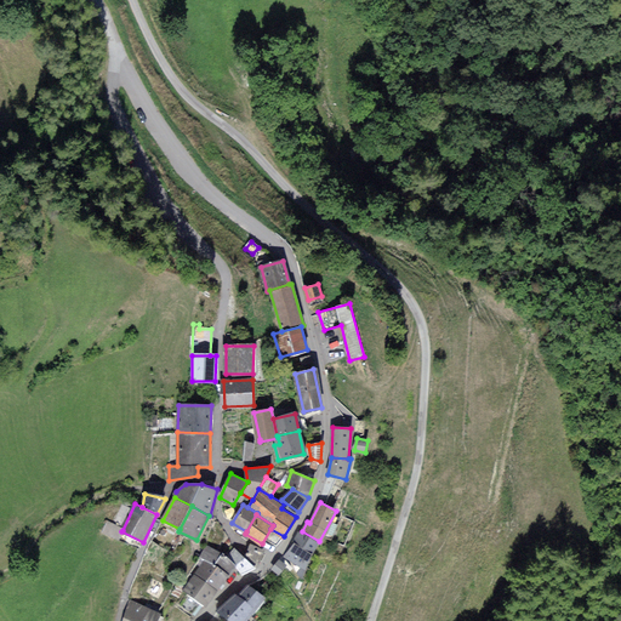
[(294,542),(313,552),(319,541),(302,531),(300,530),(294,541),(294,542)]
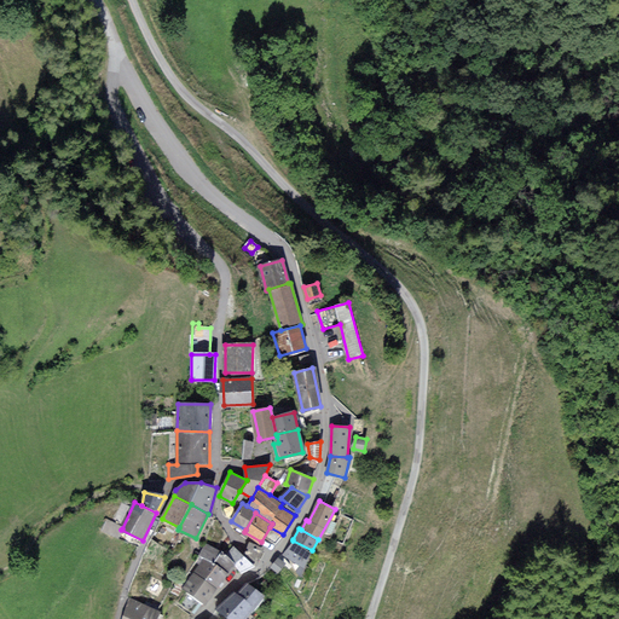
[(304,565),(312,550),(293,541),(284,555),(299,562),(304,565)]
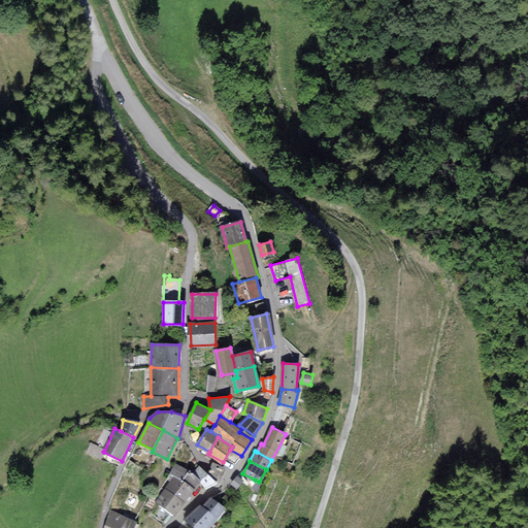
[(172,472),(175,474),(195,488),(201,480),(194,474),(178,463),(172,472)]
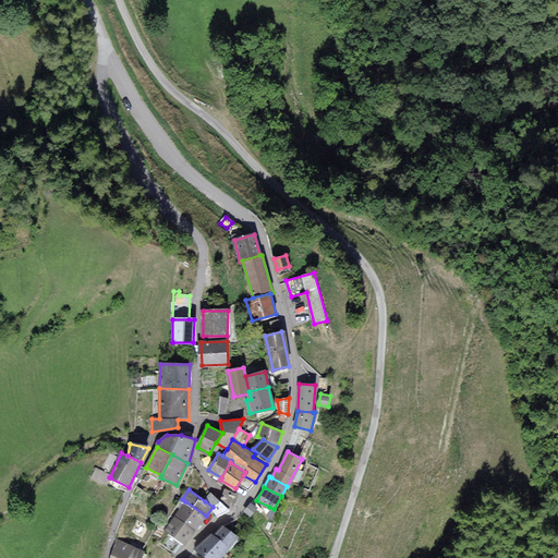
[(237,497),(225,490),(220,501),(229,509),(237,497)]
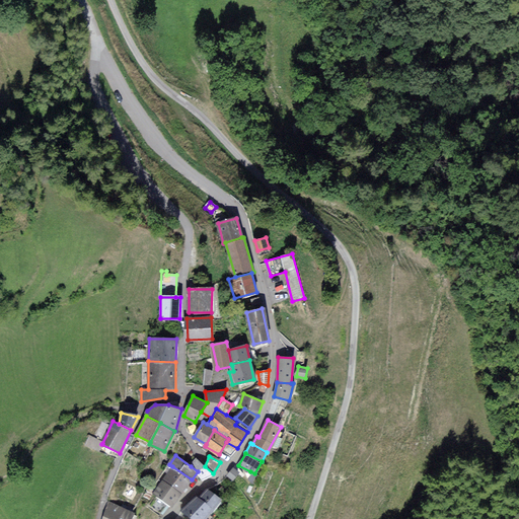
[(191,466),(198,471),(205,477),(213,473),(205,466),(198,459),(191,466)]
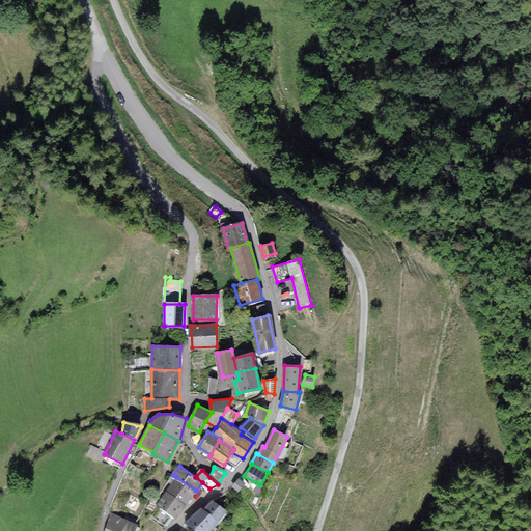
[(193,496),(196,491),(176,477),(167,491),(186,503),(189,505),(194,497),(193,496)]
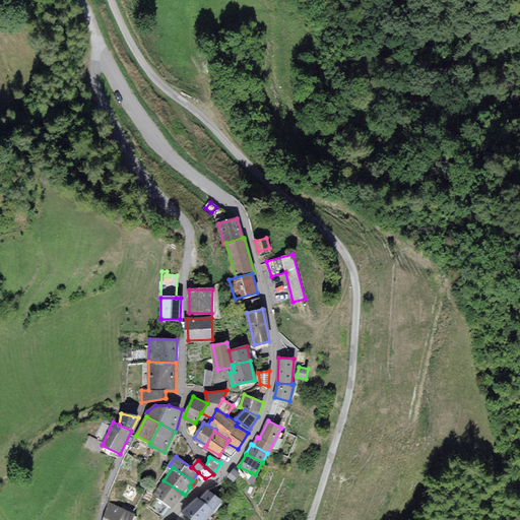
[(239,473),(235,469),(229,475),(234,479),(239,473)]
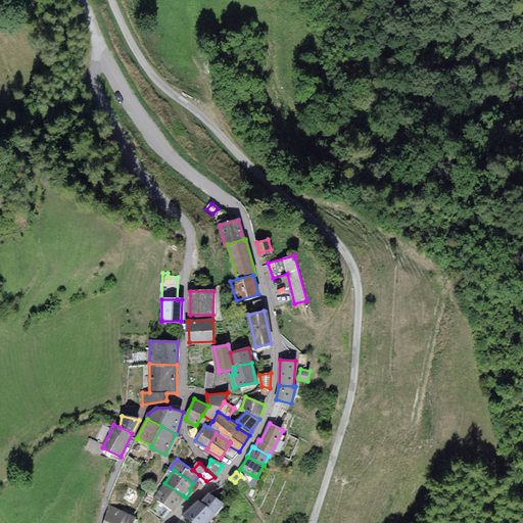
[(164,483),(156,495),(155,496),(174,509),(183,495),(164,483)]
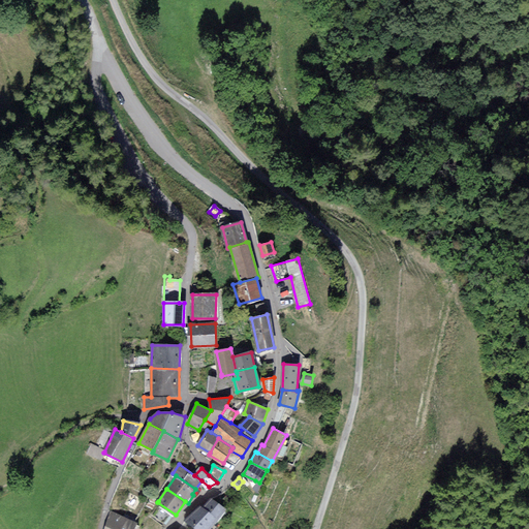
[(148,504),(153,508),(157,502),(158,501),(153,497),(148,504)]
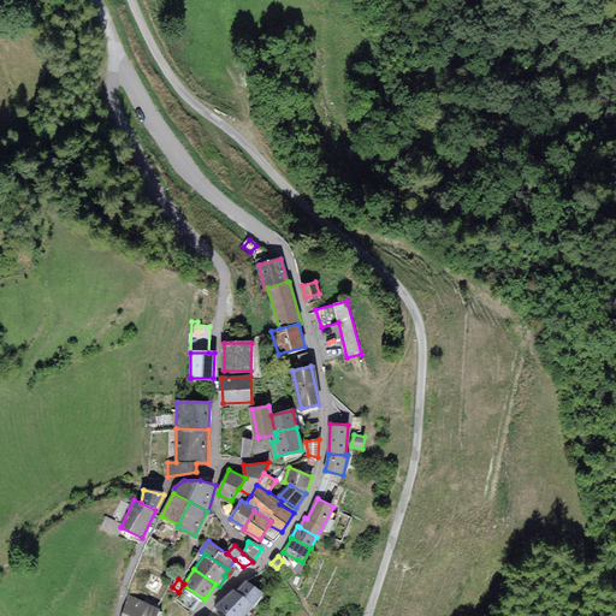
[(231,615),(242,615),(262,593),(248,581),(238,592),(235,590),(218,605),(231,615)]
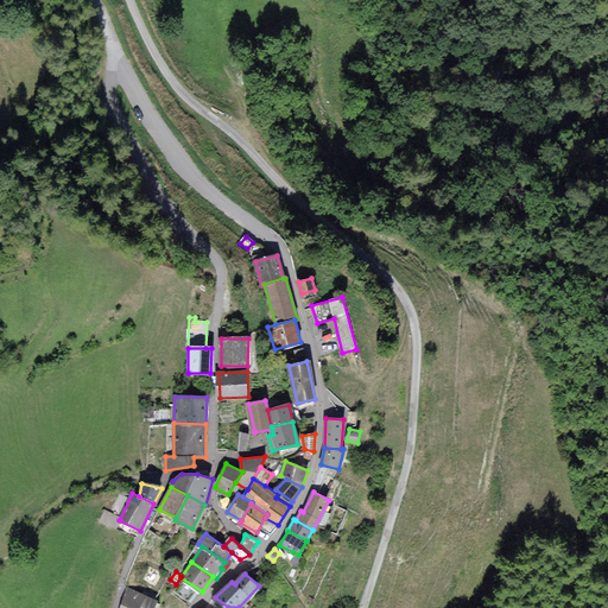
[(151,607),(154,600),(128,588),(121,607),(151,607)]
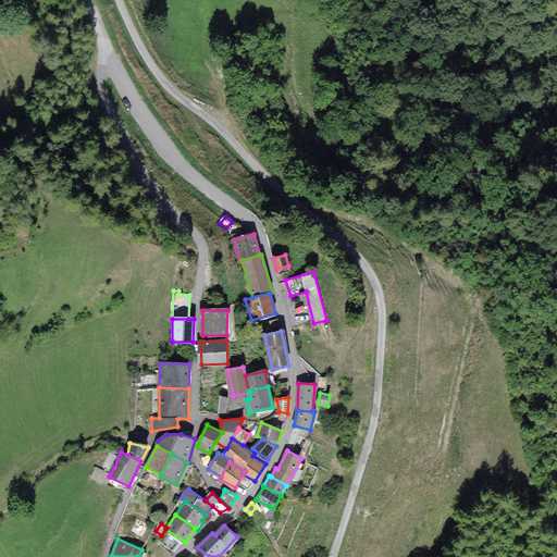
All buildings are outlined.
